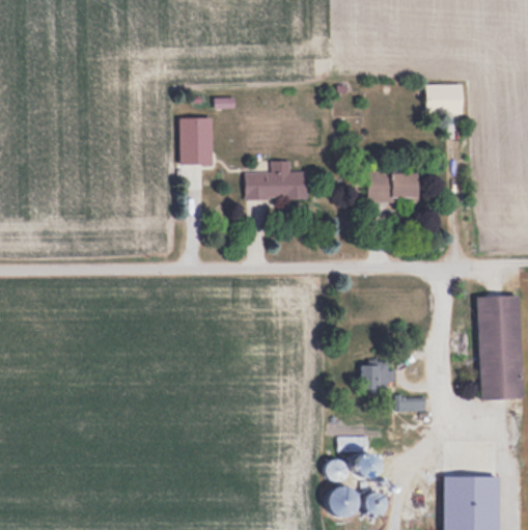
[(463,84),(425,84),(425,114),(463,114),(463,84)]
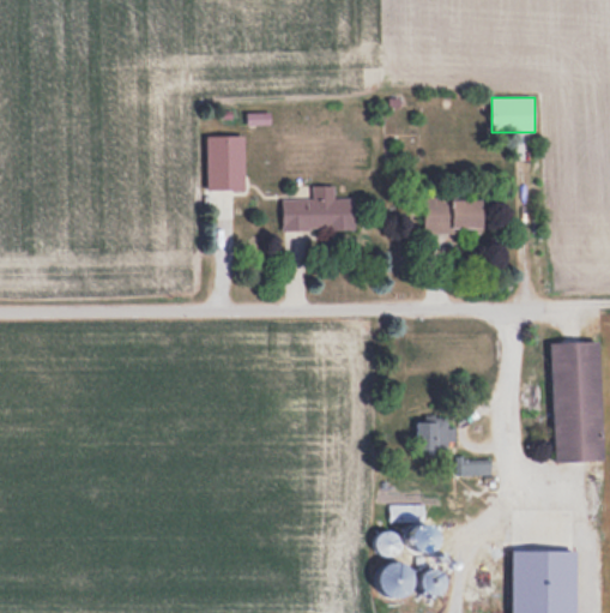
[(271,115),(247,115),(248,126),(271,126),(271,115)]
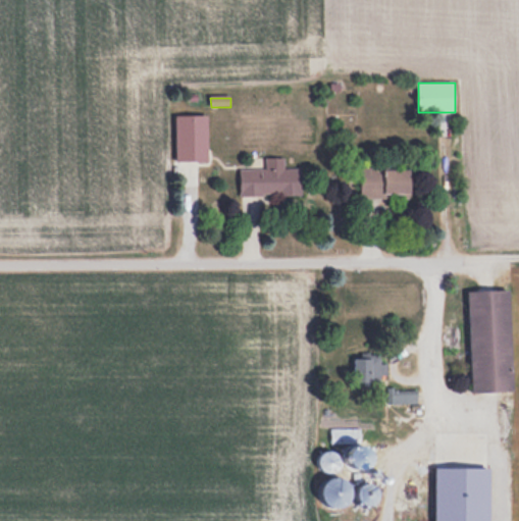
[(209,117),(177,116),(176,162),(208,163),(209,117)]
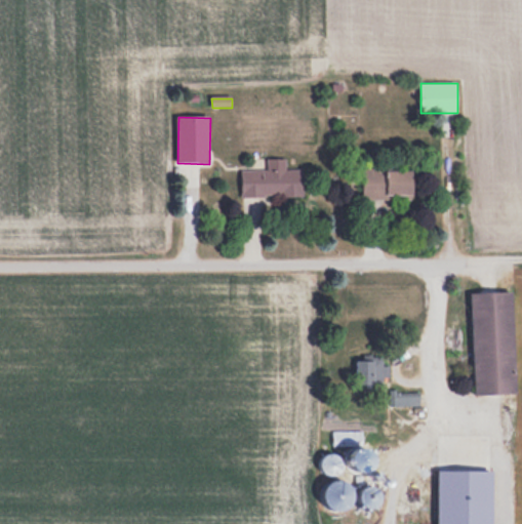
[(287,160),(268,160),(268,170),(242,171),(243,199),(306,198),(305,170),(287,170),(287,160)]
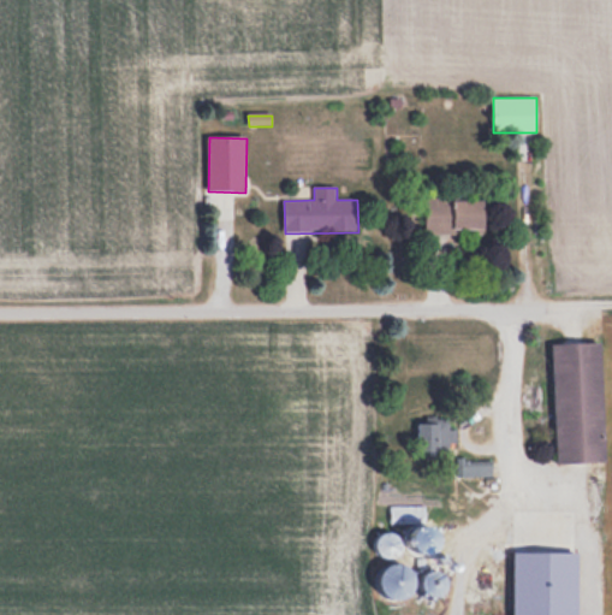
[(427,232),(485,232),(485,199),(427,199),(427,232)]
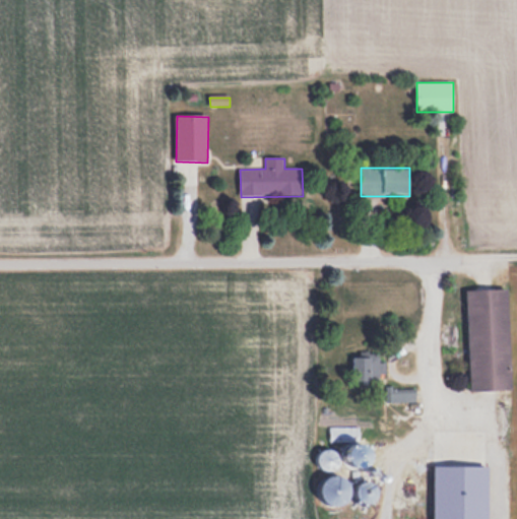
[(470,390),(512,389),(510,289),(467,290),(470,390)]
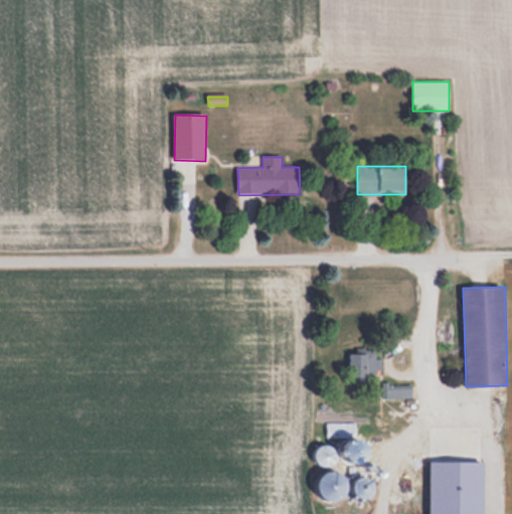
[(381,350),(350,350),(350,376),(381,376),(381,350)]
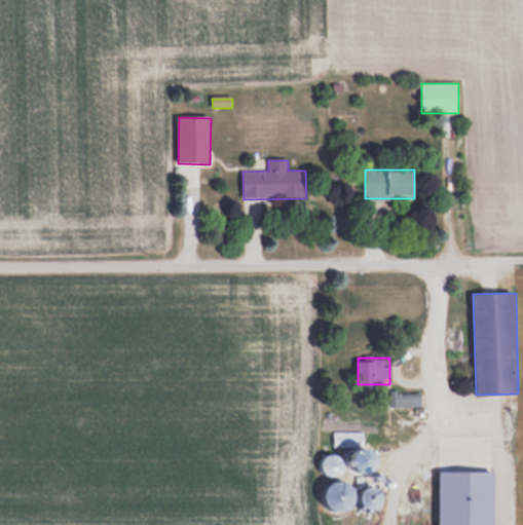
[(396,406),(421,405),(421,392),(396,392),(396,406)]
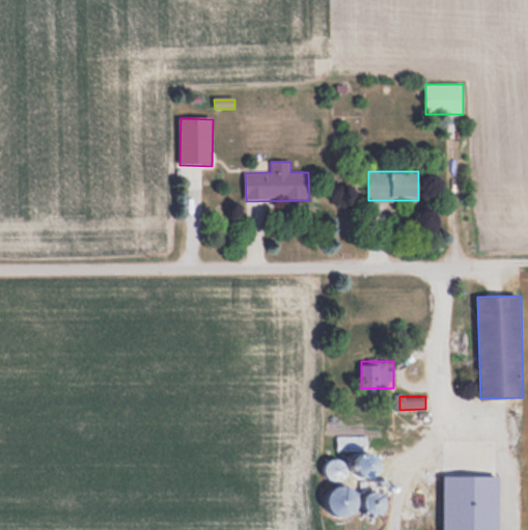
[(368,436),(337,436),(337,450),(368,450),(368,436)]
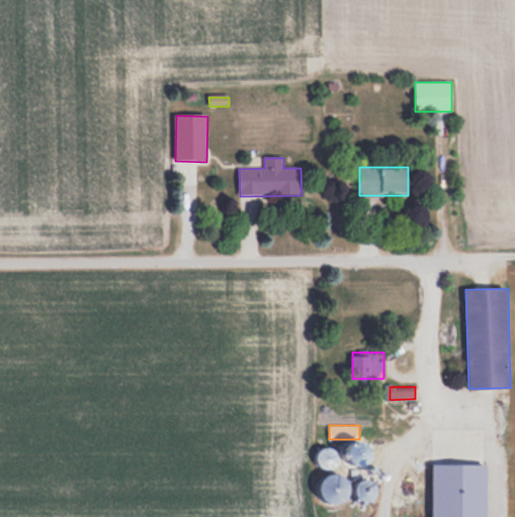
[(468,444),(430,444),(430,475),(468,475),(468,444)]
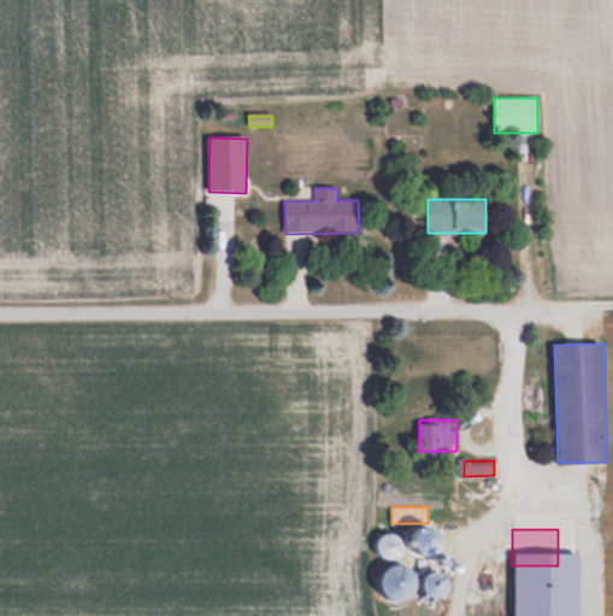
[(401,555),(400,533),(379,534),(381,556),(401,555)]
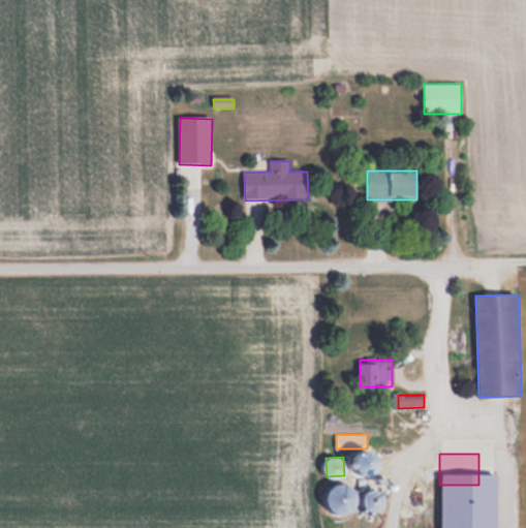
[(356,490),(341,480),(326,502),(346,517),(358,500),(372,510),(383,493),(363,478),(356,490)]
